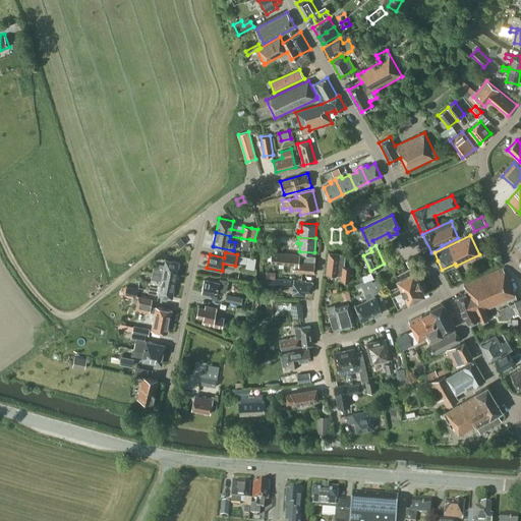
[(295,254),(272,252),(271,262),(295,264),(294,271),(313,273),(314,262),(315,255),(295,254)]
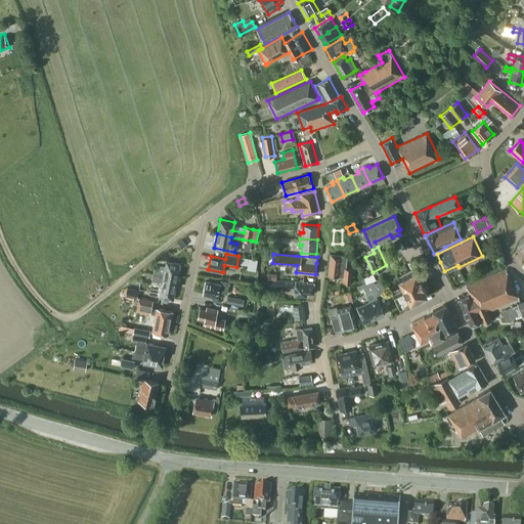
[(342,255),(331,254),(328,275),(343,277),(343,281),(351,282),(352,268),(346,267),(348,256),(342,255)]
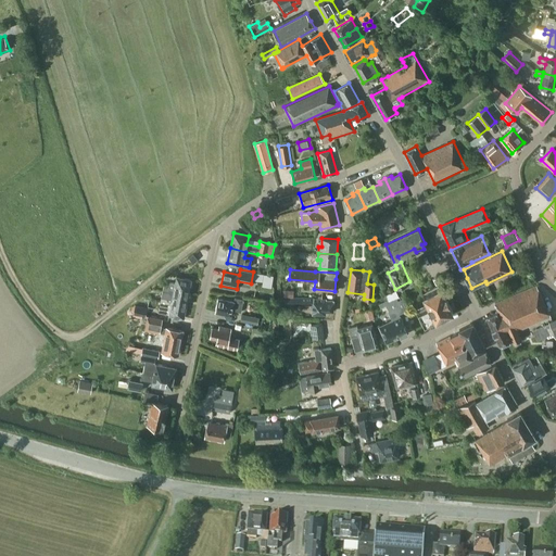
[(264,274),(263,286),(272,287),(273,276),(264,274)]
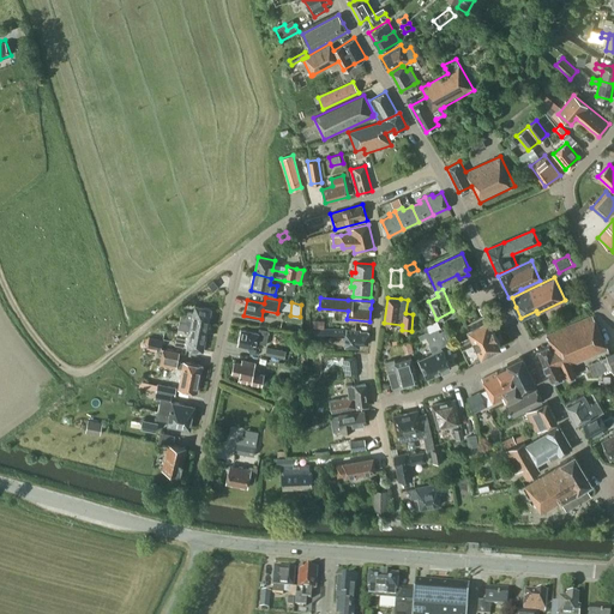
[(181,313),(180,320),(186,321),(186,319),(191,320),(209,323),(211,308),(194,306),(193,313),(187,312),(187,314),(181,313)]
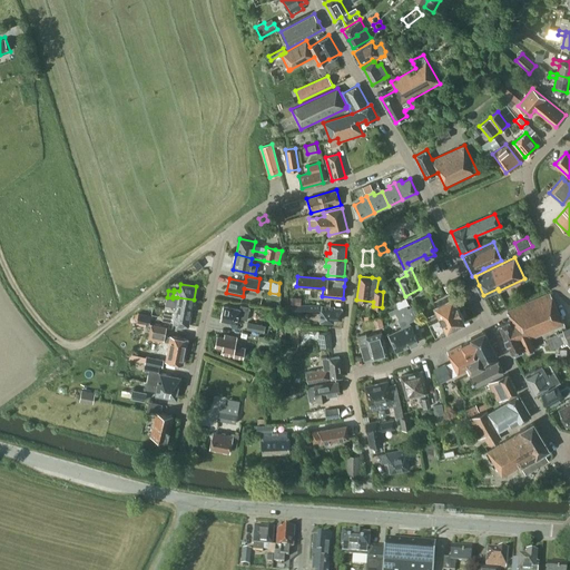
[(564,324),(550,293),(508,311),(511,320),(498,325),(512,354),(524,349),(527,352),(536,347),(531,338),(564,324)]
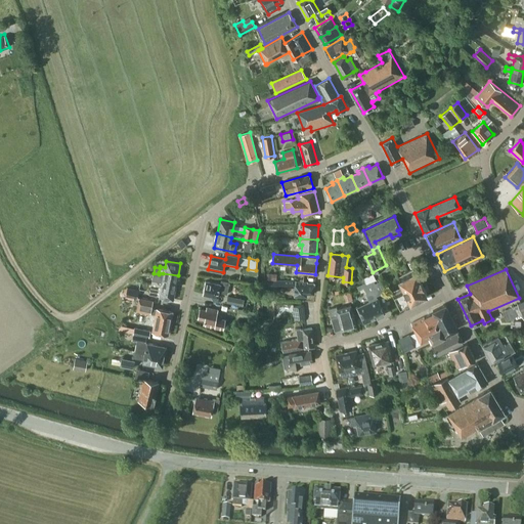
[(427,294),(416,271),(399,279),(405,291),(396,296),(401,307),(410,302),(427,294)]
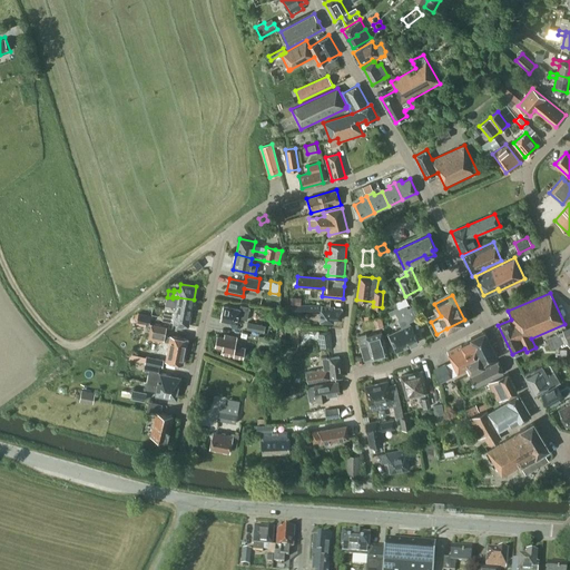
[(190,313),(194,300),(177,297),(173,296),(173,298),(167,297),(167,298),(165,305),(172,306),(172,308),(176,308),(175,310),(190,313)]
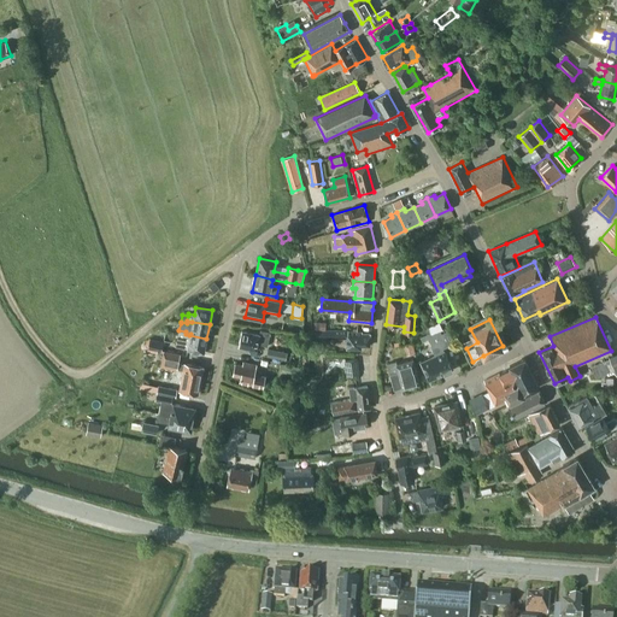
[(439,322),(428,328),(432,335),(440,330),(442,329),(439,322)]
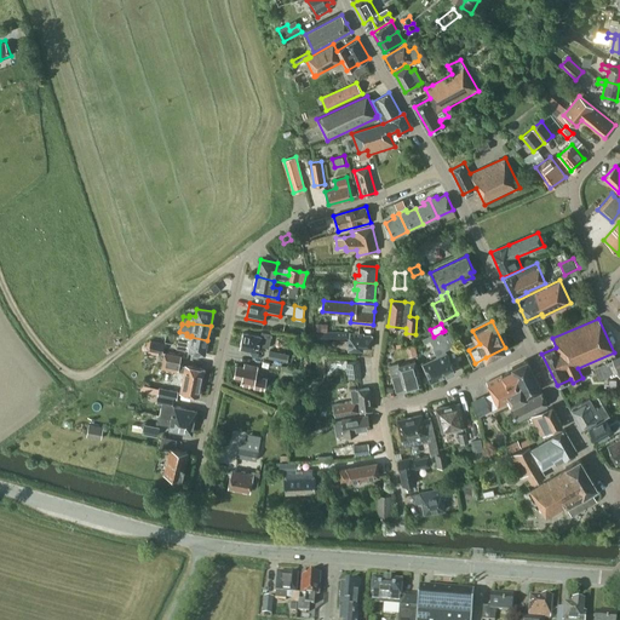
[(350,332),(316,331),(316,338),(349,340),(349,350),(363,350),(363,348),(372,348),(372,336),(365,334),(365,333),(350,333),(350,332)]
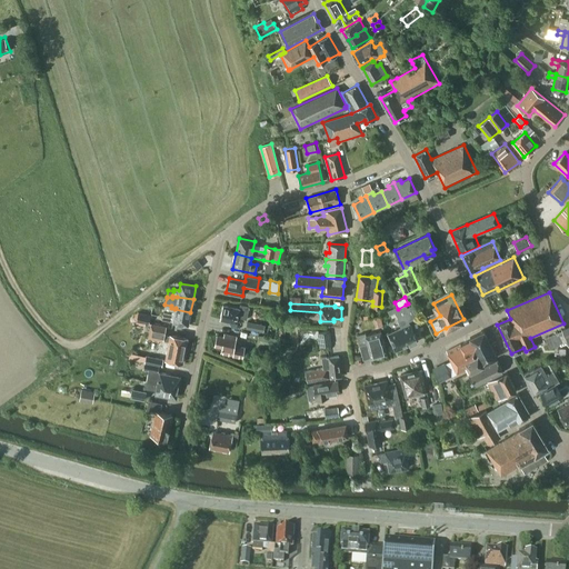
[(188,326),(190,312),(175,309),(176,308),(171,308),(171,306),(165,305),(162,319),(172,321),(172,322),(188,326)]
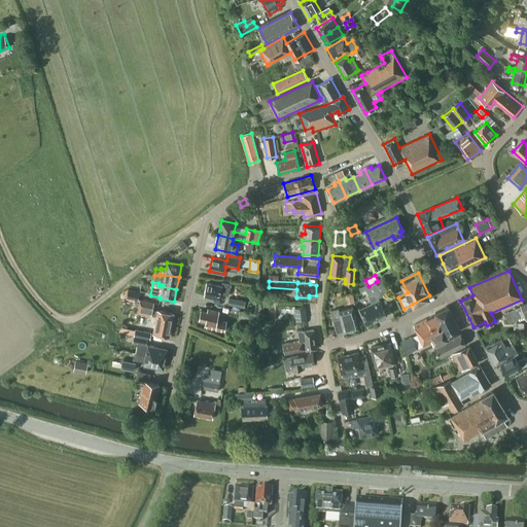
[(230,284),(221,282),(220,285),(206,282),(204,295),(219,299),(220,294),(227,296),(230,284)]
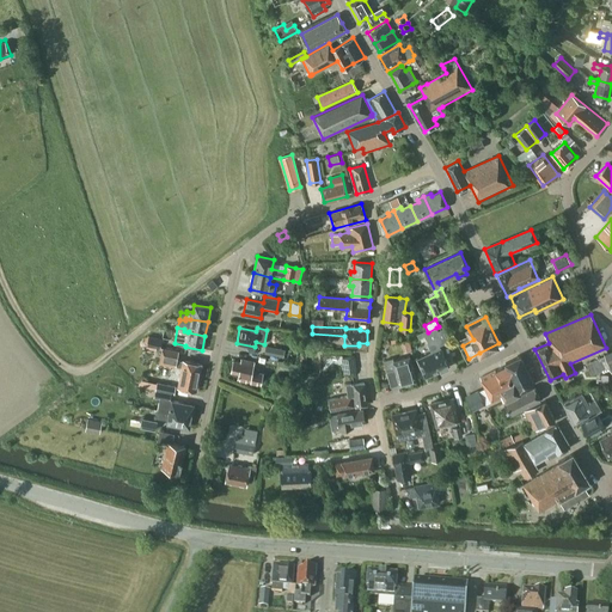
[(432,353),(417,359),(421,367),(422,368),(426,377),(450,366),(441,348),(439,343),(441,342),(442,344),(451,341),(445,328),(439,331),(436,328),(428,332),(424,334),(426,336),(429,344),(428,344),(432,353)]
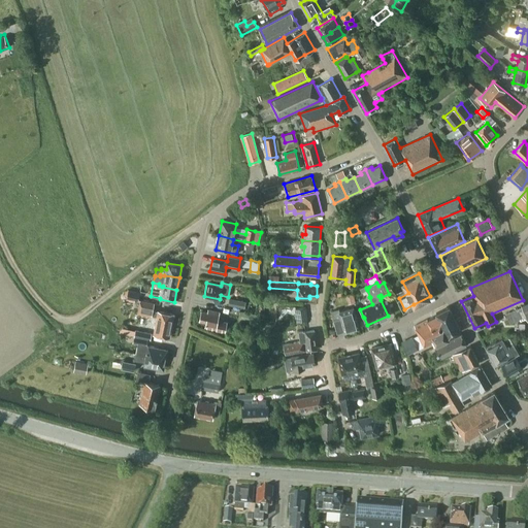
[(139,292),(128,290),(126,298),(138,300),(139,292)]
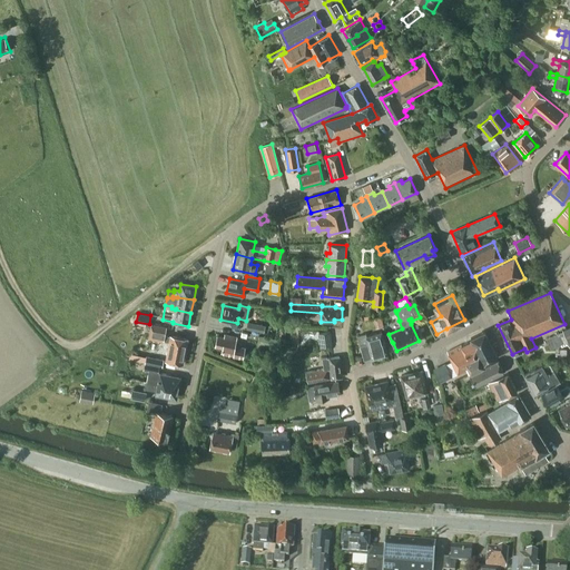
[(384,325),(381,316),(373,318),(376,328),(384,325)]
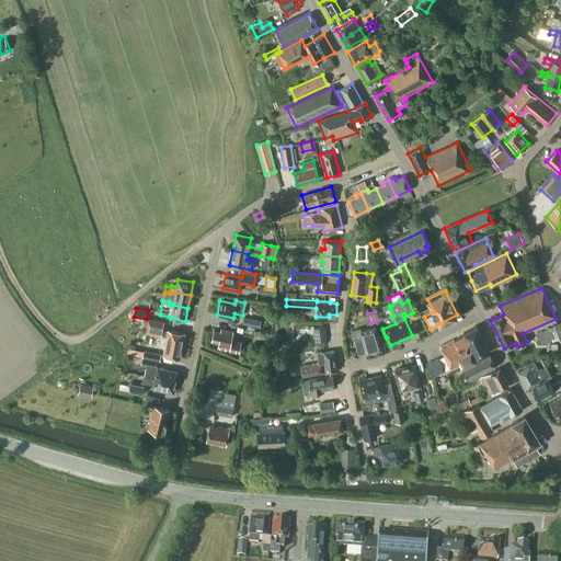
[(260,328),(261,320),(243,317),(242,324),(260,328)]
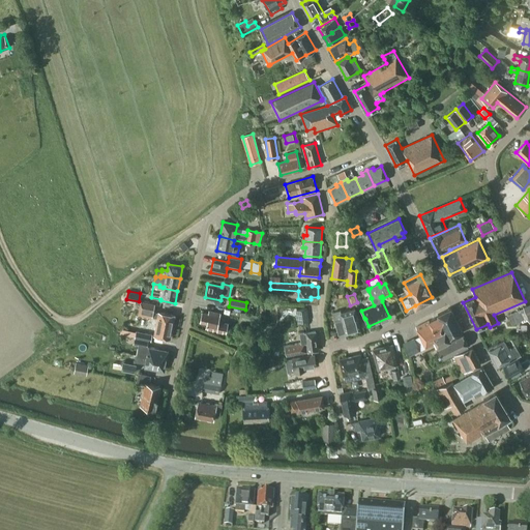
[(141,300),(138,315),(157,319),(154,335),(170,339),(174,315),(158,312),(158,313),(153,312),(154,303),(141,300)]
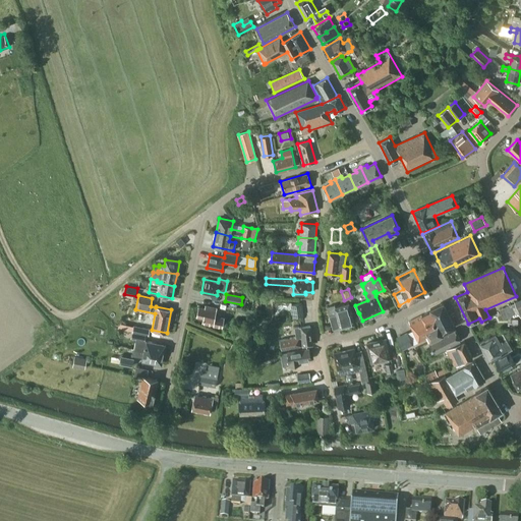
[(429,339),(455,326),(443,302),(430,308),(431,310),(409,322),(418,342),(428,337),(429,339)]
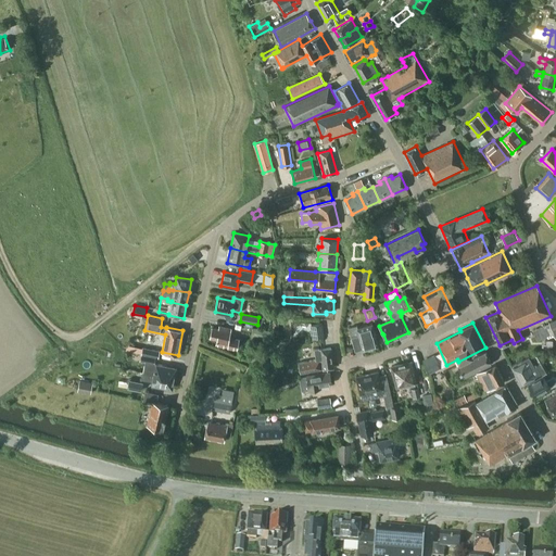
[(324,337),(321,324),(311,325),(312,339),(324,337)]
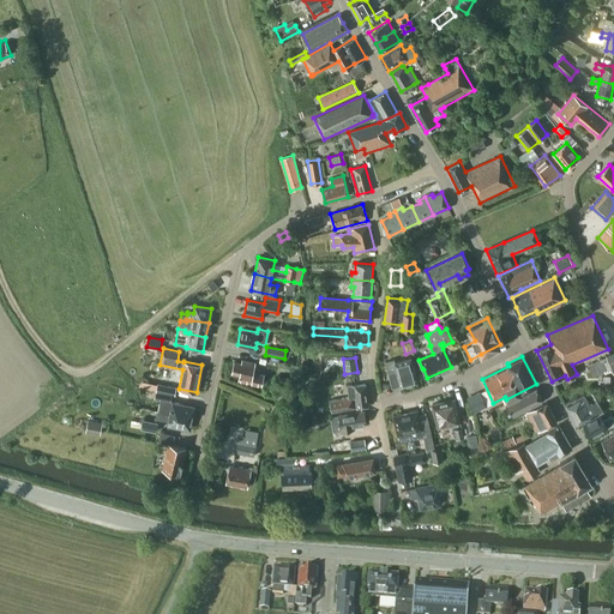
[(413,365),(410,357),(395,361),(395,359),(385,361),(392,387),(401,385),(401,386),(417,381),(413,365)]
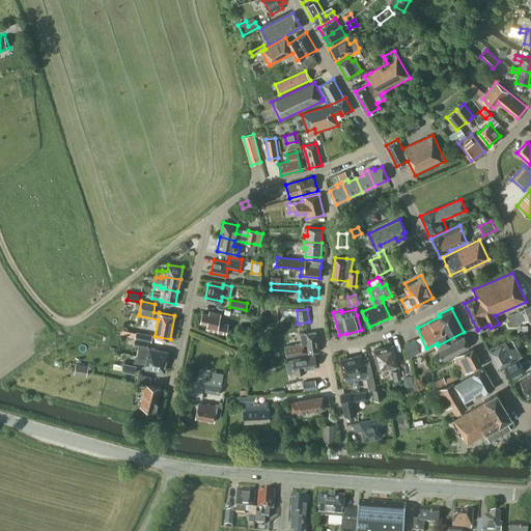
[(518,310),(512,313),(516,324),(522,320),(518,310)]
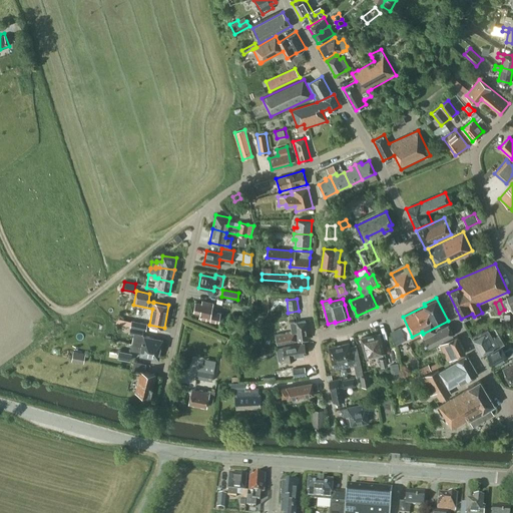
[(220,312),(212,310),(212,308),(211,308),(212,303),(202,301),(202,304),(195,302),(193,311),(200,313),(199,317),(218,321),(220,312)]
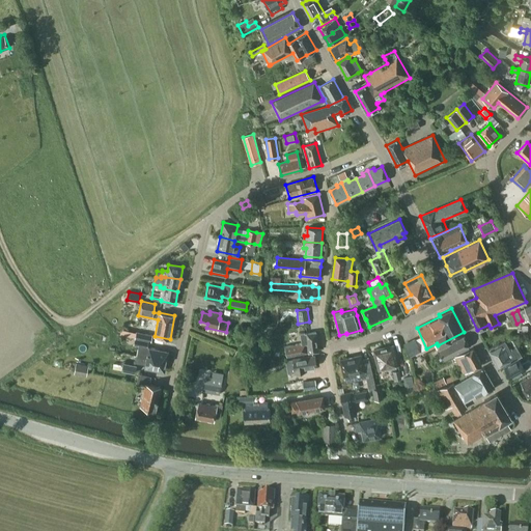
[(259,316),(242,312),(240,322),(249,324),(249,322),(258,324),(259,316)]
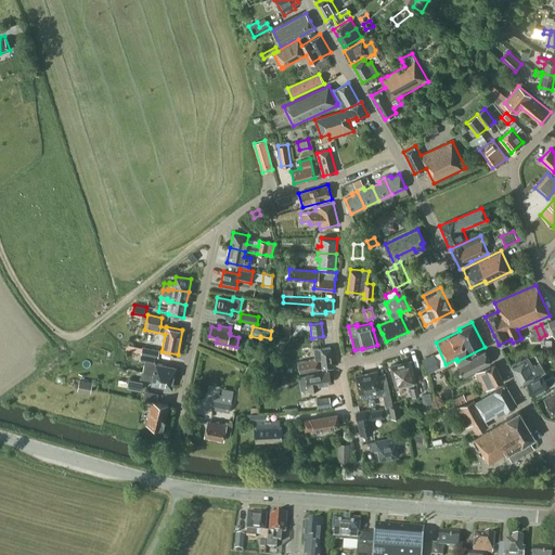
[(140,353),(157,357),(158,350),(142,347),(140,353)]
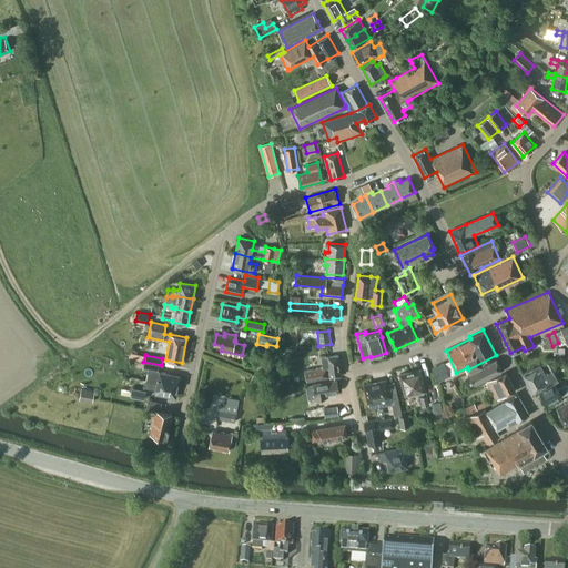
[(341,375),(338,355),(321,357),(322,367),(305,371),(307,382),(331,376),(341,375)]
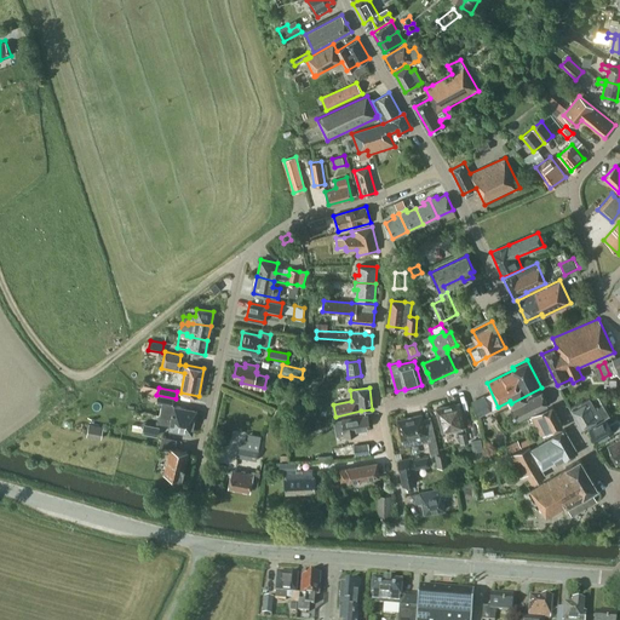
[(541,389),(541,388),(511,403),(512,405),(510,406),(517,420),(547,405),(541,391),(528,397),(527,396),(541,389)]
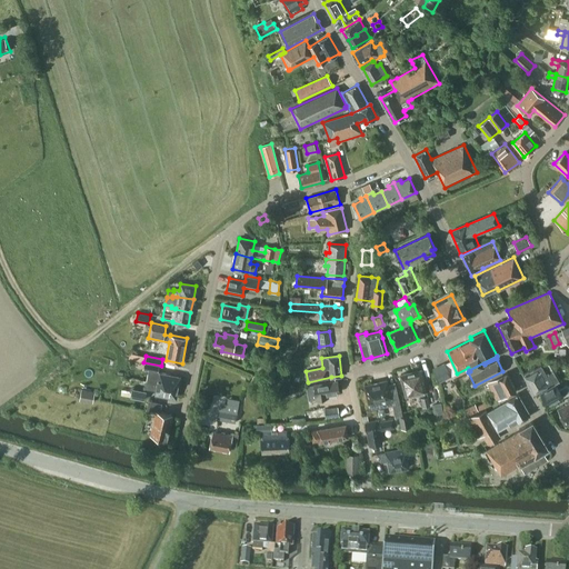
[(146,381),(178,387),(179,377),(159,373),(159,371),(158,371),(159,366),(161,367),(161,366),(143,362),(142,370),(148,371),(146,381)]
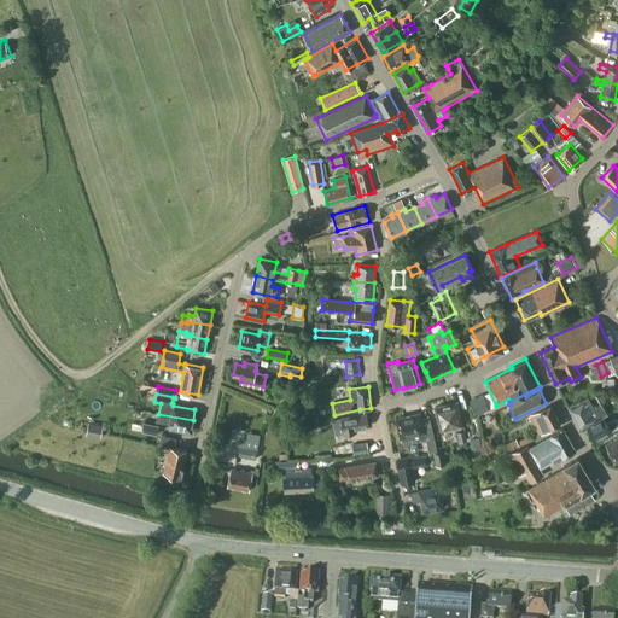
[(490,408),(483,394),(470,401),(477,415),(490,408)]
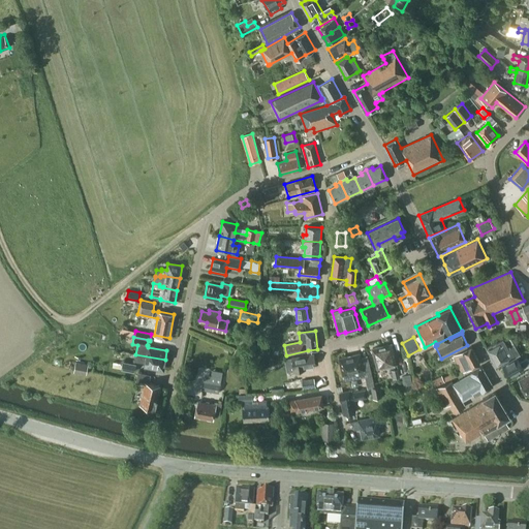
[(522,353),(512,337),(508,339),(512,346),(508,348),(503,339),(496,344),(497,346),(489,350),(497,365),(516,354),(517,356),(522,353)]
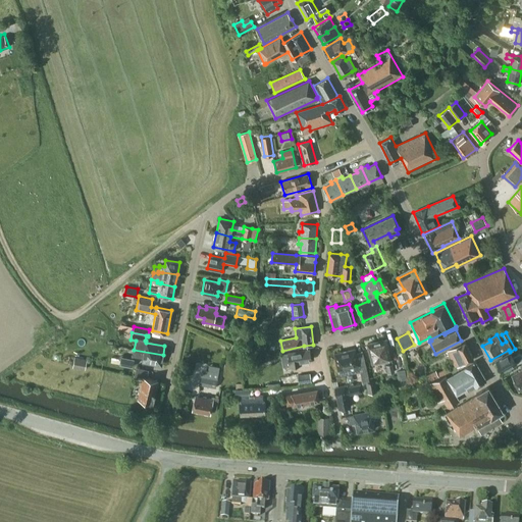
[(392,359),(386,341),(376,343),(375,342),(367,344),(372,363),(392,359)]
